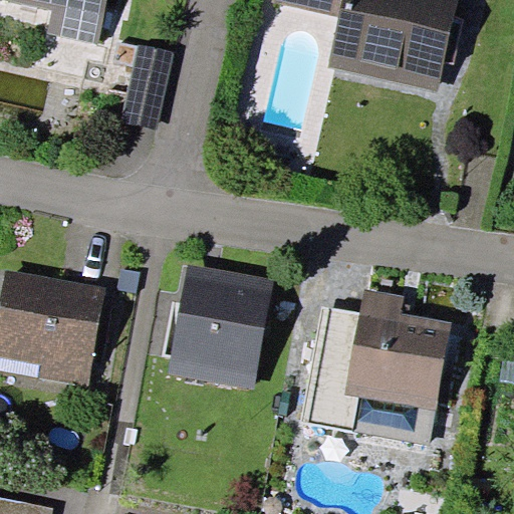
[(107,0),(13,0),(53,8),(48,33),(98,44),(107,0)]
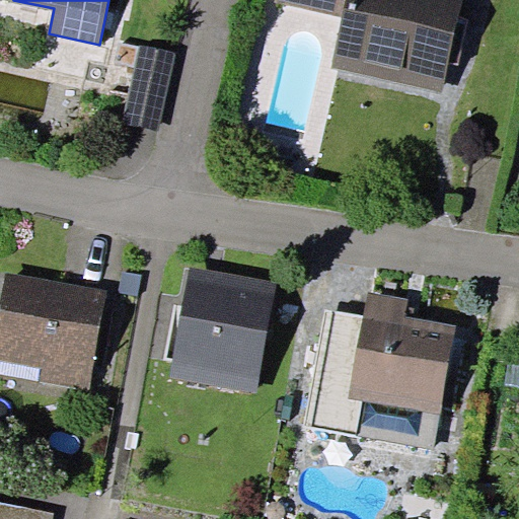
[(460,0),(275,0),(275,1),(344,16),(332,68),(442,90),(460,0)]
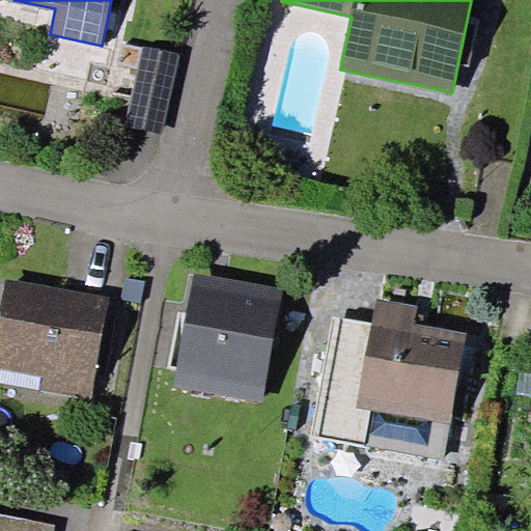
[(178,55),(143,47),(126,126),(161,133),(178,55)]
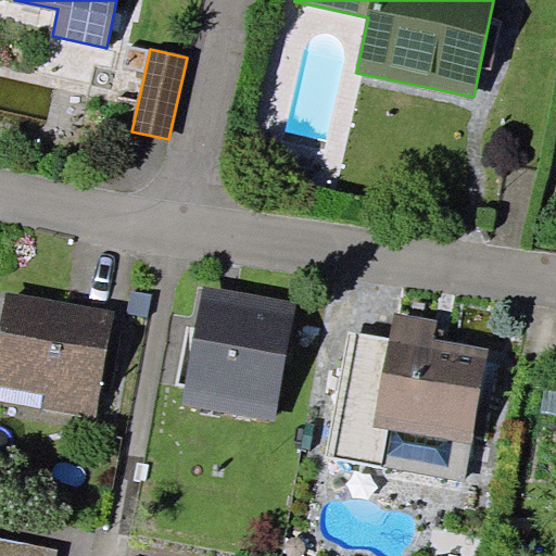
[(297,300),(205,283),(184,405),(275,421),(297,300)]
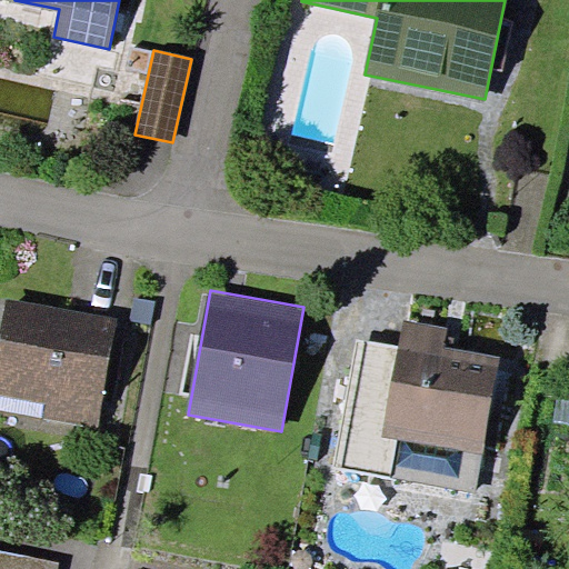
[(118,317),(7,297),(0,335),(0,393),(46,402),(43,418),(98,427),(118,317)]
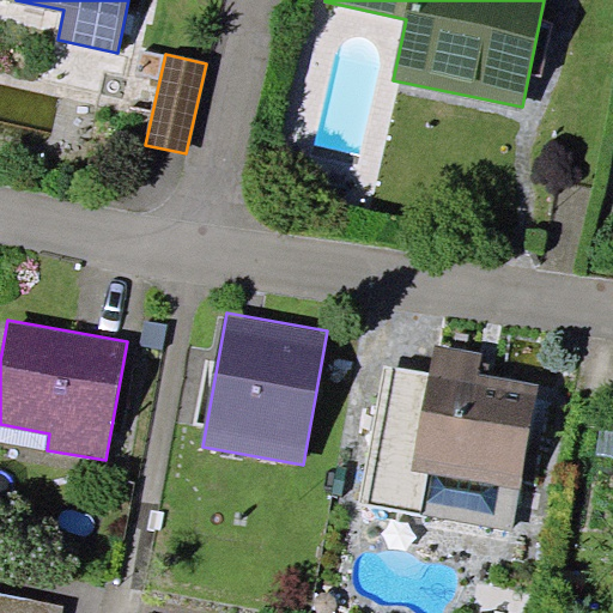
[(483,353),(435,345),(430,374),(412,471),(429,474),(422,514),(513,532),(539,383),(479,372),(483,353)]
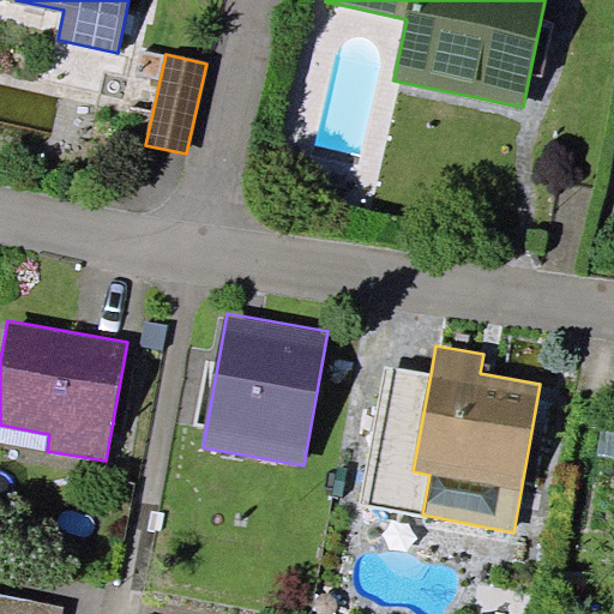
[(413,471),(431,374),(386,366),(362,504),(422,515),(429,475),(413,471)]
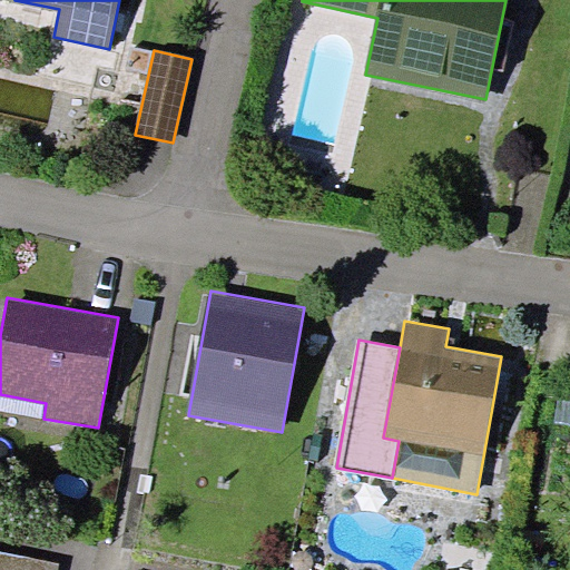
[(58,569),(60,561),(0,549),(0,569),(58,569)]
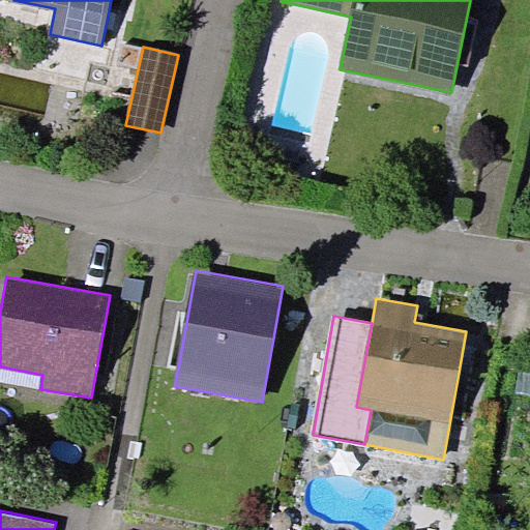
All buildings are outlined.
